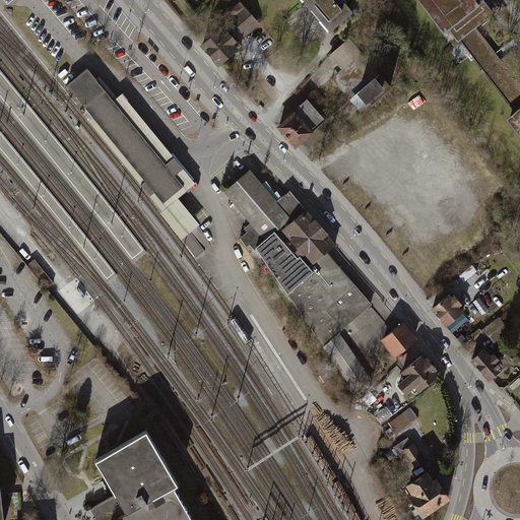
[(346,0),(304,0),(333,30),(355,9),(346,0)]
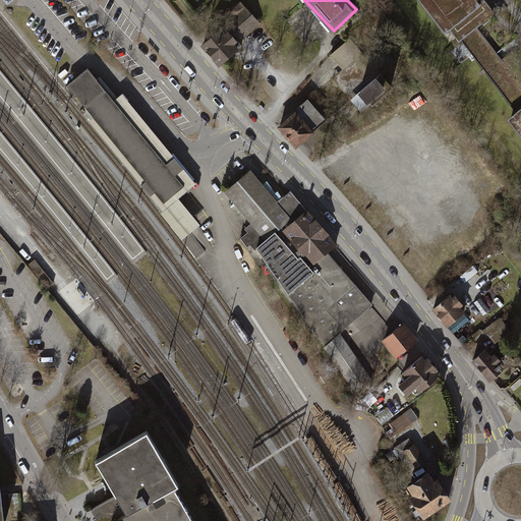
[(475,0),(419,0),(444,32),(449,27),(479,5),(475,0)]
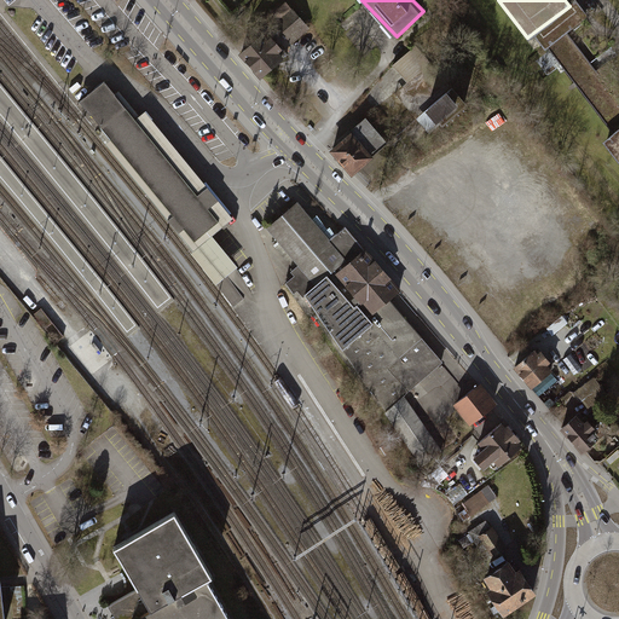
[(570,6),(533,33),(609,133),(618,125),(618,100),(594,67),(566,32),(585,17),(579,10),(574,3),(570,6)]
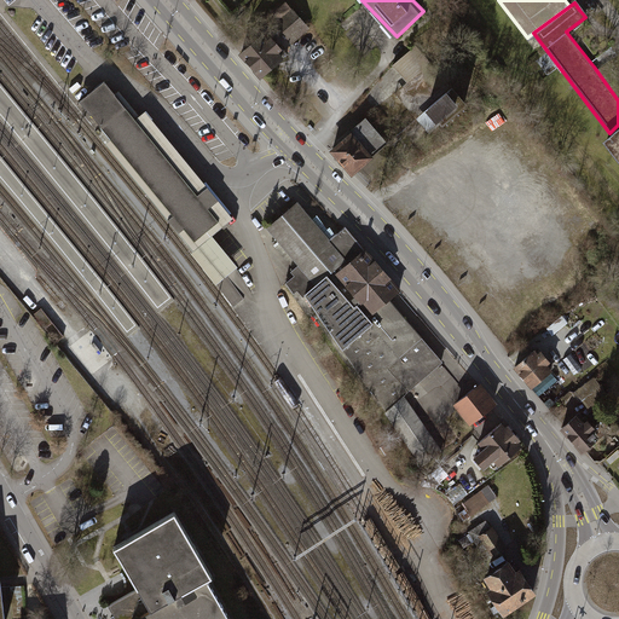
[(294,9),(276,25),(293,44),(311,27),(294,9)]
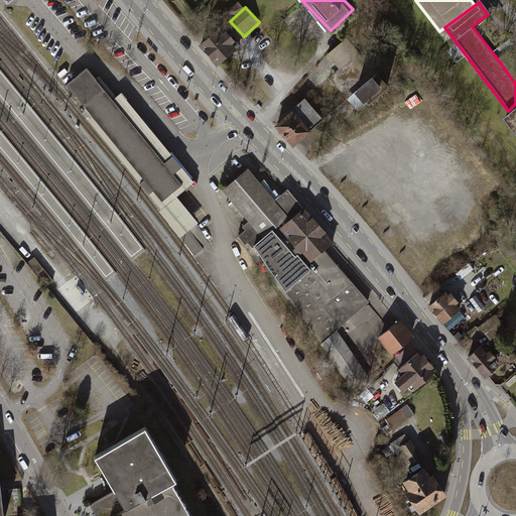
[(303,10),(297,15),(313,33),(319,28),(303,10)]
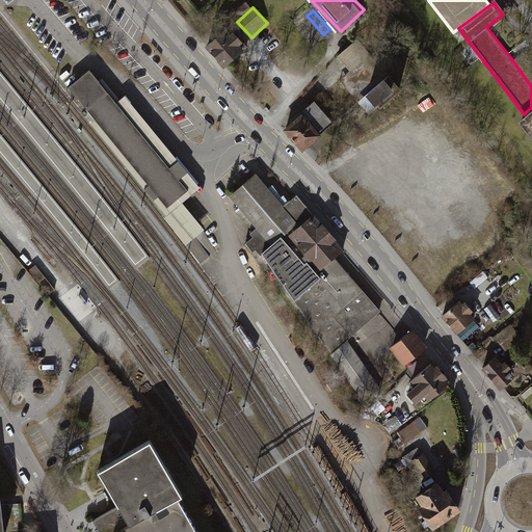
[(227,23),(205,45),(223,64),(245,44),(227,23)]
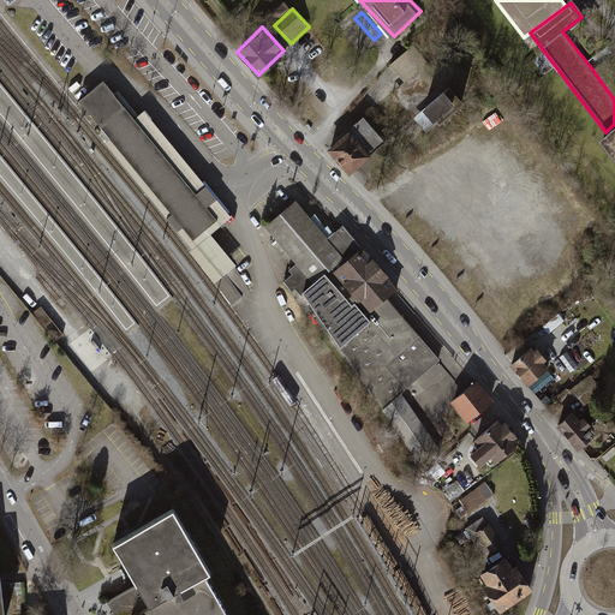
[(413,48),(389,67),(405,87),(429,67),(413,48)]
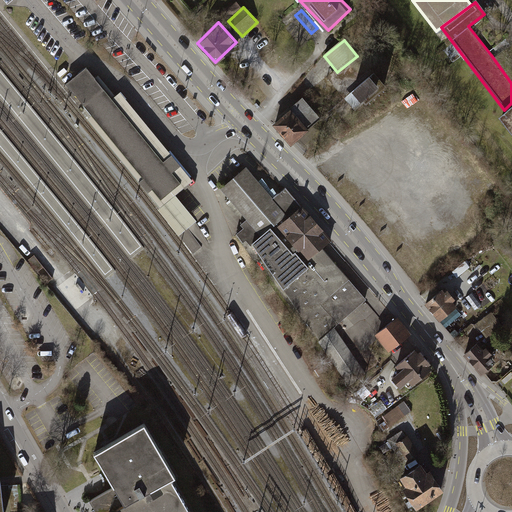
[(95,77),(87,67),(67,84),(92,114),(87,118),(139,180),(147,191),(159,206),(157,208),(179,234),(198,220),(176,193),(192,179),(180,164),(172,153),(120,91),(115,95),(98,74),(95,77)]
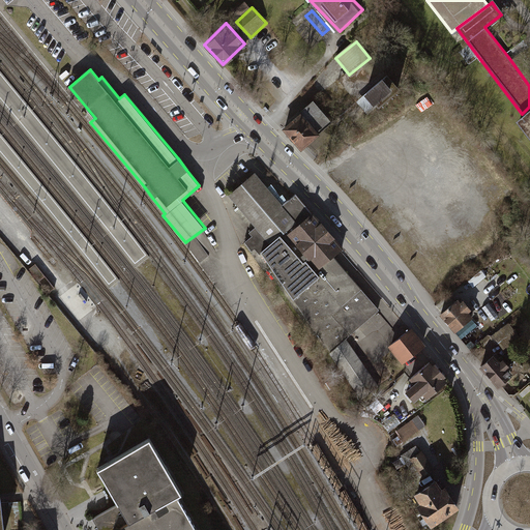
[(385,78),(356,105),(370,118),(399,91),(385,78)]
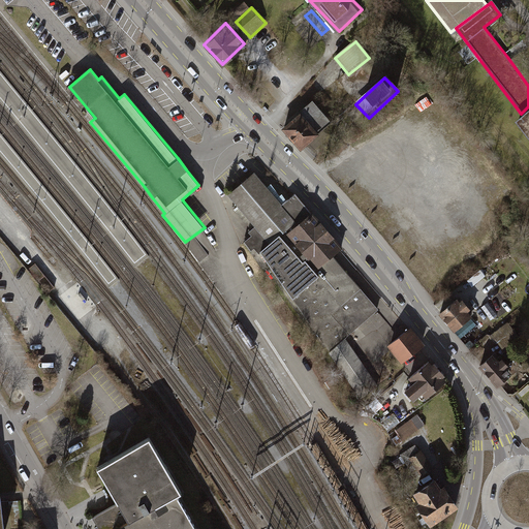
[(330,125),(312,105),(284,130),(301,150),(330,125)]
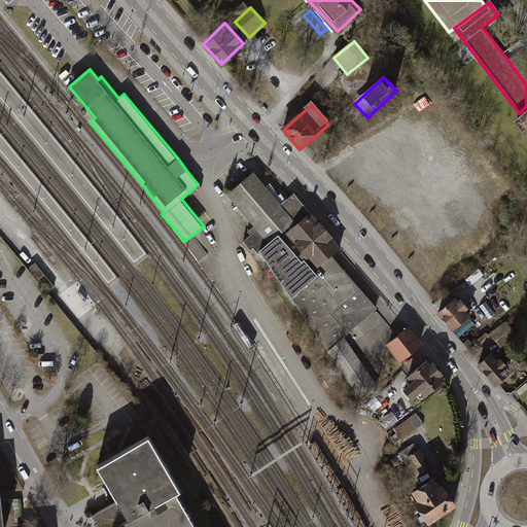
[(526,106),(519,113),(513,118),(526,137),(526,106)]
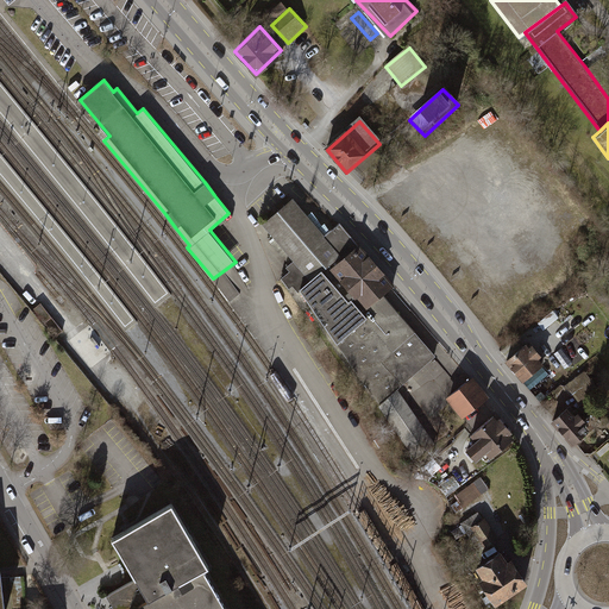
[(325,238),(293,201),(264,225),(295,259),(287,267),(290,271),(282,278),(290,288),(294,284),(300,292),(301,290),(415,457),(434,445),(396,390),(433,357),(380,296),(394,286),(341,225),(325,238)]
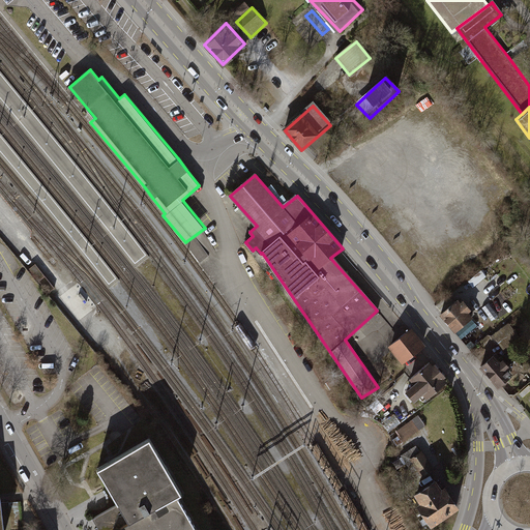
[(462,299),(441,316),(455,333),(475,318),(462,299)]
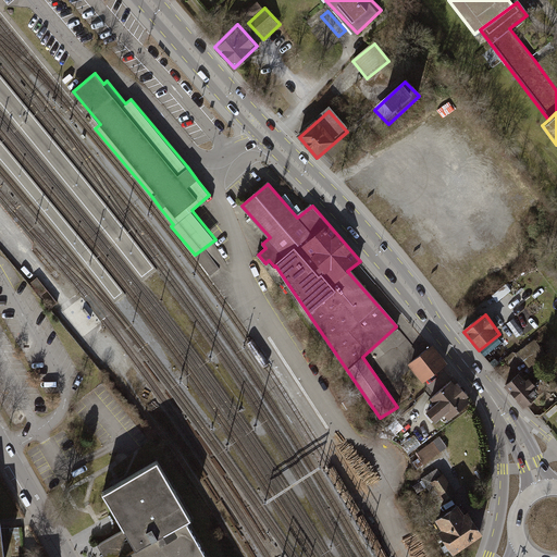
[(540,341),(519,349),(527,370),(547,361),(540,341)]
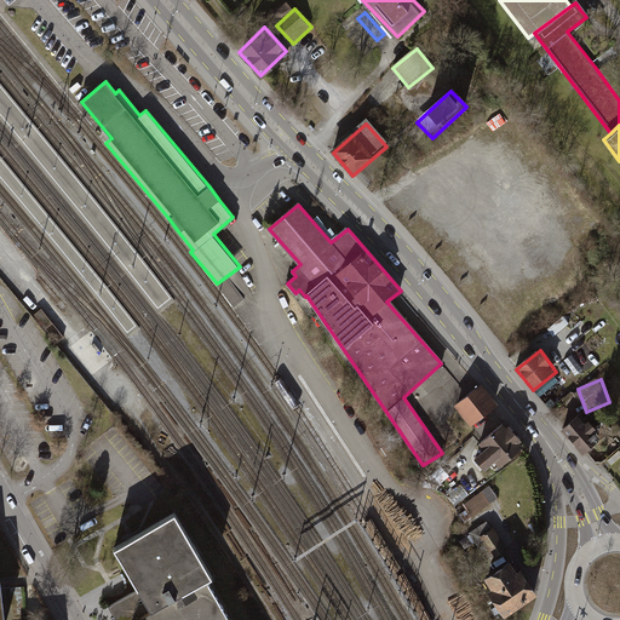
[(494,403),(480,385),(455,405),(470,423),(494,403)]
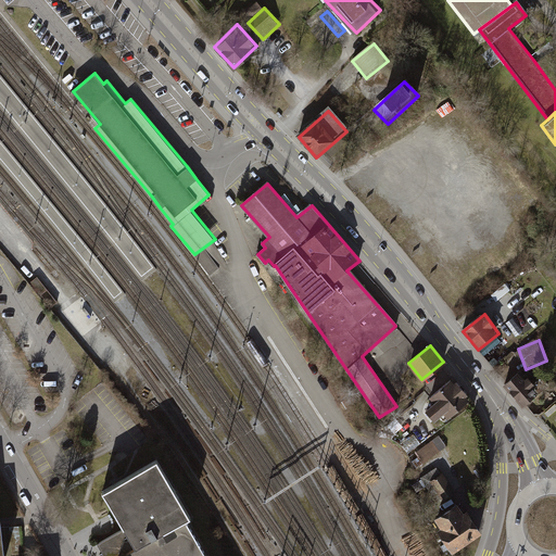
[(520,373),(503,388),(525,412),(538,400),(530,391),(533,388),(520,373)]
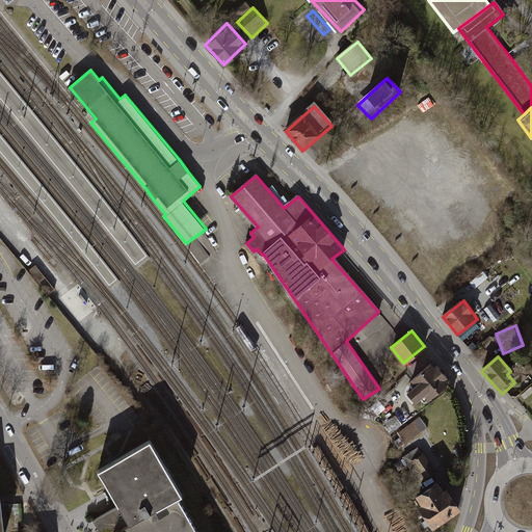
[(410,379),(415,384),(406,392),(416,402),(424,395),(429,400),(449,381),(447,378),(448,377),(435,364),(434,365),(431,362),(410,379)]
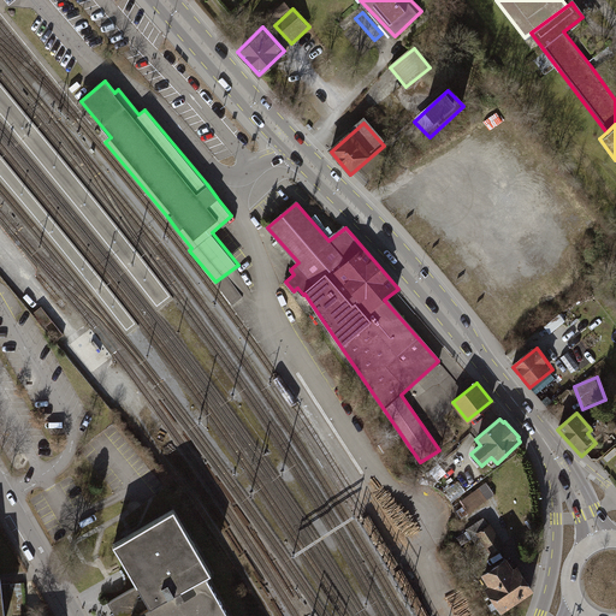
[(486,484),(461,503),(469,515),(496,495),(486,484)]
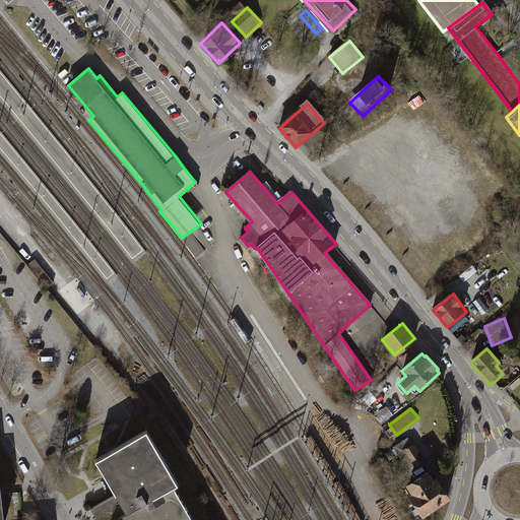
[(181,482),(150,430),(95,461),(115,495),(91,508),(98,519),(116,519),(121,518),(173,488),(181,482)]
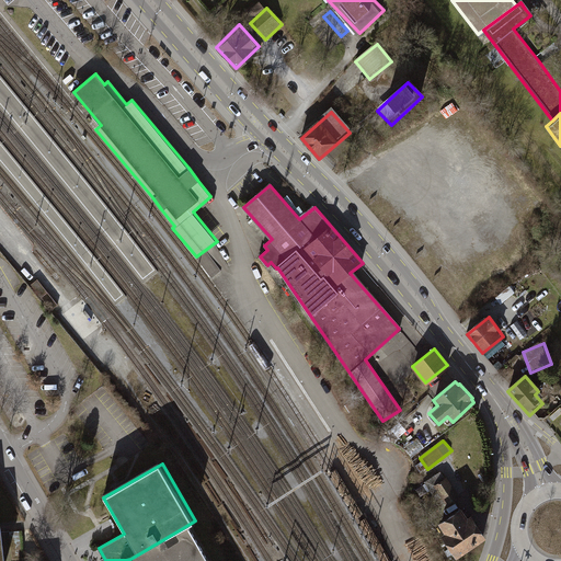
[(443,506),(457,496),(442,472),(426,482),(443,506)]
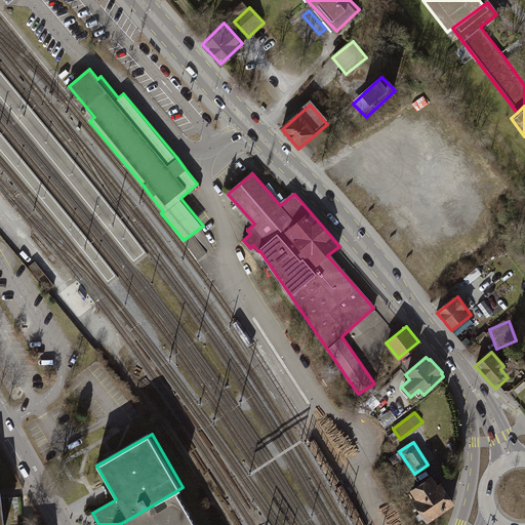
[(414,500),(427,519),(453,501),(440,483),(437,486),(431,477),(412,489),(418,498),(414,500)]
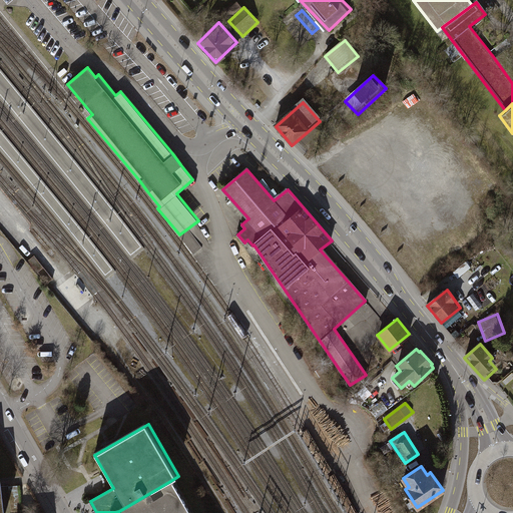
[(188,512),(170,481),(119,511),(119,512),(188,512)]
